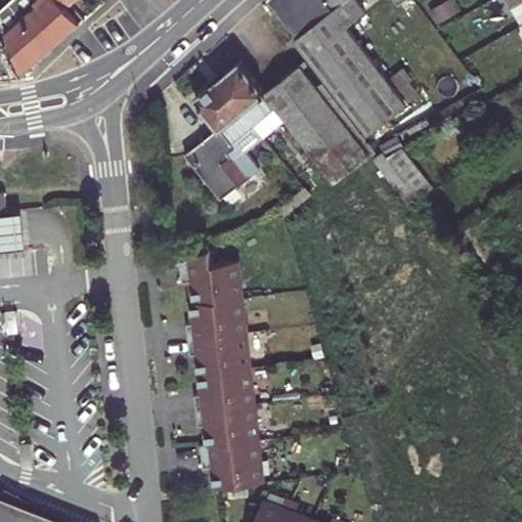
[(17,0),(10,6),(49,50),(79,25),(56,0),(17,0)]
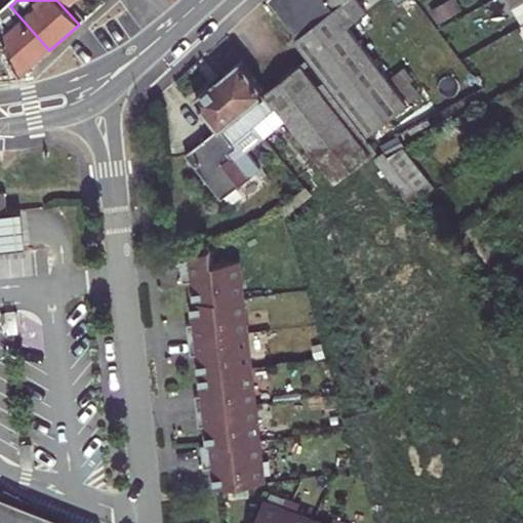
[(267,0),(298,37),(293,41),(366,136),(406,106),(387,81),(346,28),(364,12),(354,0),(267,0)]
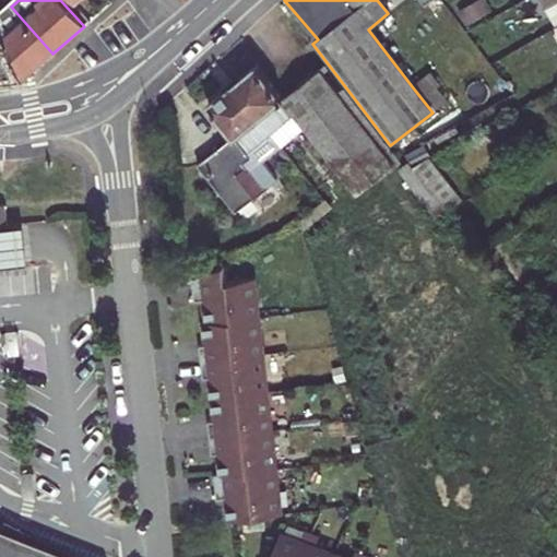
[(556,0),(526,0),(541,25),(556,15),(556,0)]
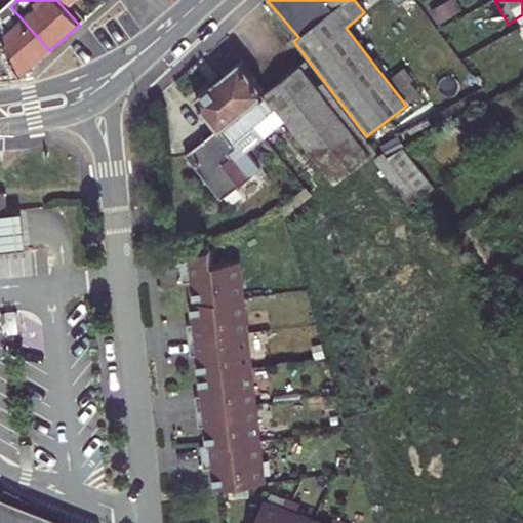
[(0,19),(21,76),(49,50),(10,6),(7,3),(0,8),(0,19)]
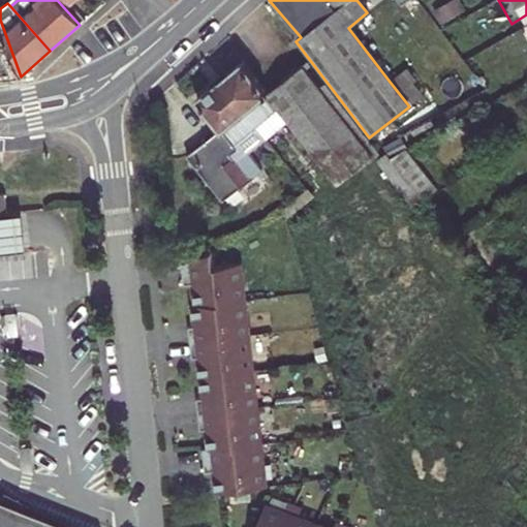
[(0,80),(21,76),(0,20),(0,80)]
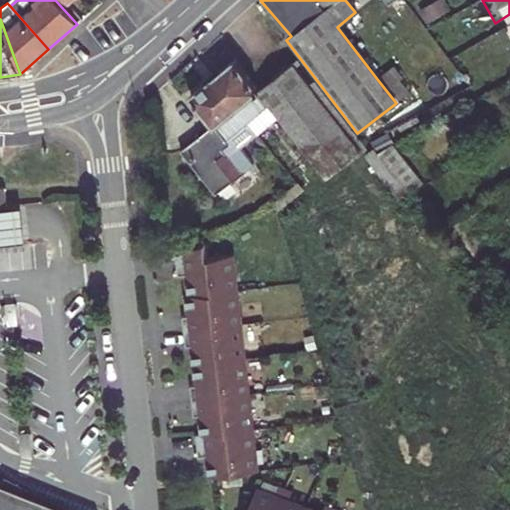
[(297,59),(291,65),(359,153),(366,148),(297,59)]
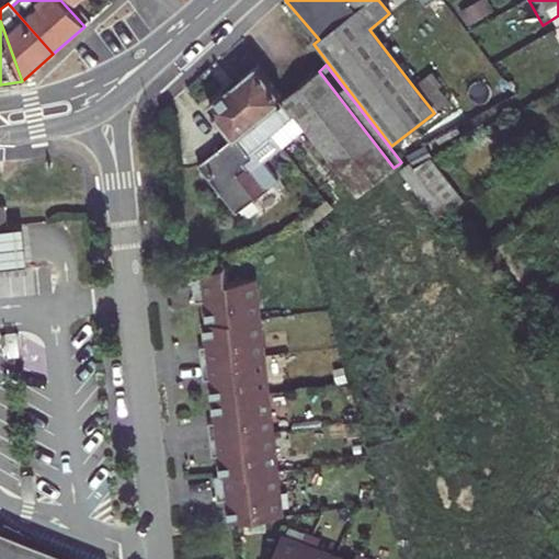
[(394,168),(319,71),(283,101),(258,68),(232,88),(281,149),(305,129),(356,196),(394,168)]
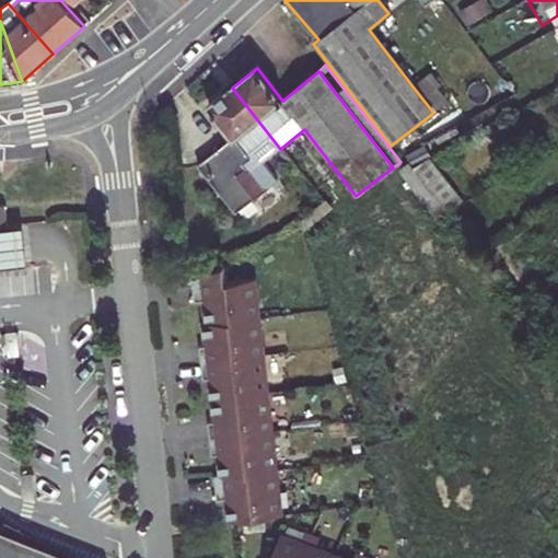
[(430,73),(413,86),(433,113),(450,100),(430,73)]
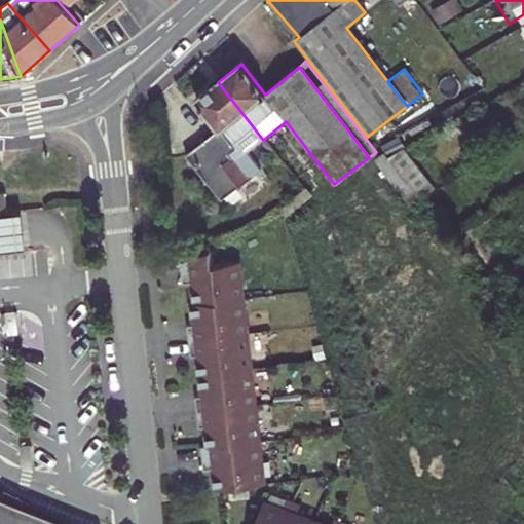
[(219,129),(203,142),(211,151),(193,166),(221,202),(260,171),(246,153),(263,140),(218,82),(195,100),(219,129)]
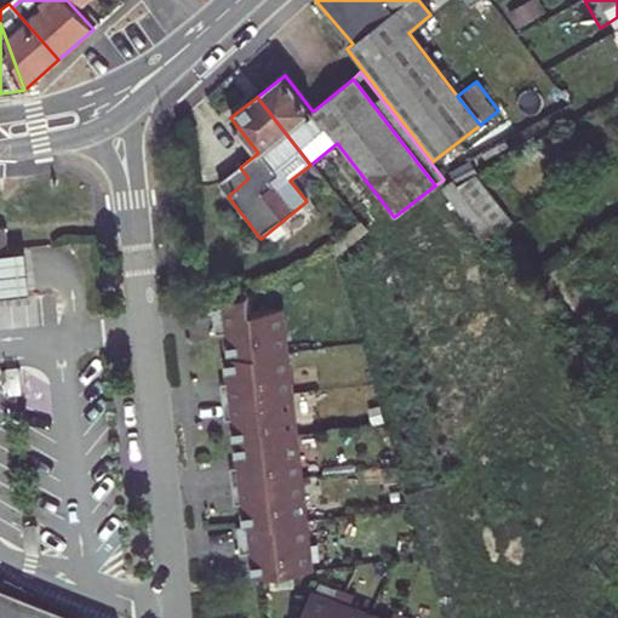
[(474,175),(468,162),(451,171),(457,183),(474,175)]
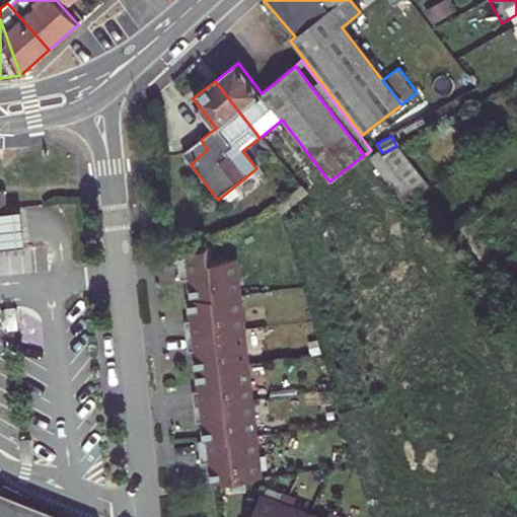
[(208,149),(201,140),(182,154),(191,164),(208,149)]
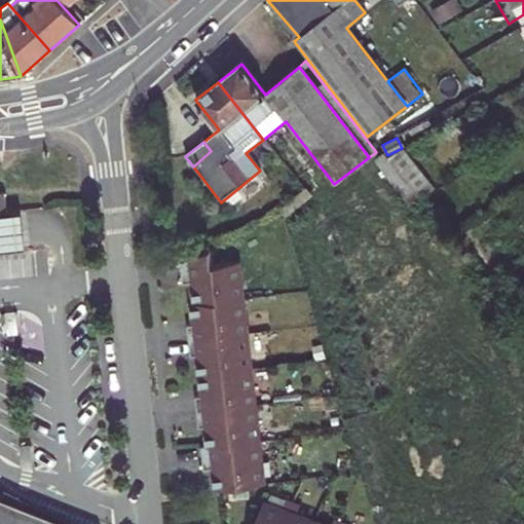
[(418,198),(434,189),(402,150),(387,158),(418,198)]
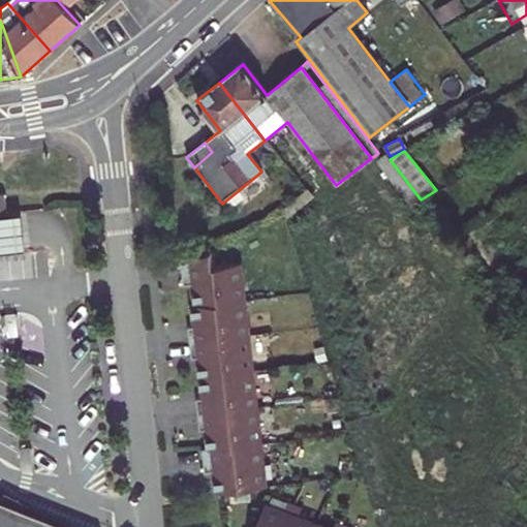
[(410,207),(420,200),(388,160),(384,155),(375,162),(410,207)]
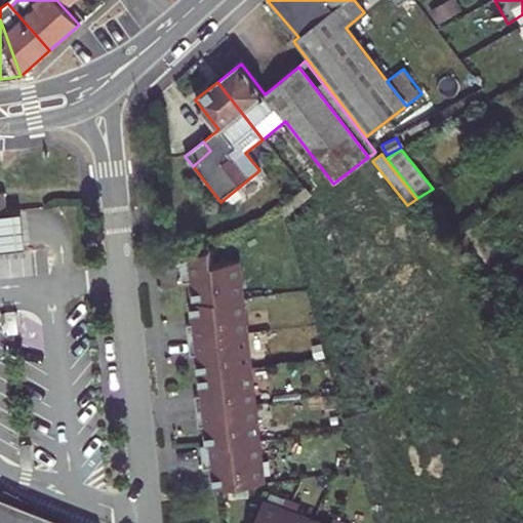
[(280,208),(283,218),(310,197),(304,189),(280,208)]
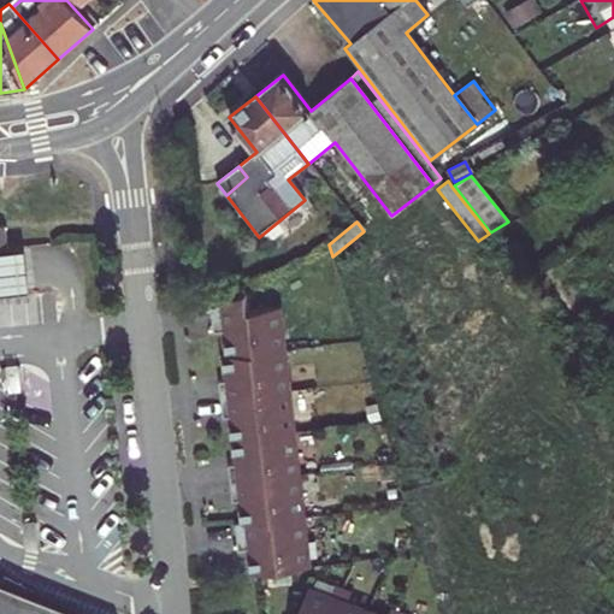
[(24,251),(0,253),(0,296),(29,294),(25,265),(24,251)]
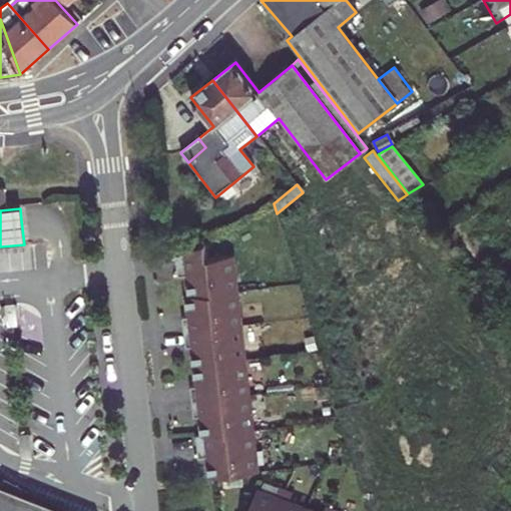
[(205,238),(174,253),(176,273),(186,272),(188,293),(185,293),(187,314),(189,313),(190,318),(181,319),(185,350),(193,349),(194,353),(192,354),(195,383),(197,383),(198,388),(189,389),(192,419),(201,418),(202,423),(199,424),(202,444),(196,445),(197,464),(208,463),(210,484),(258,479),(232,251),(207,254),(205,238)]
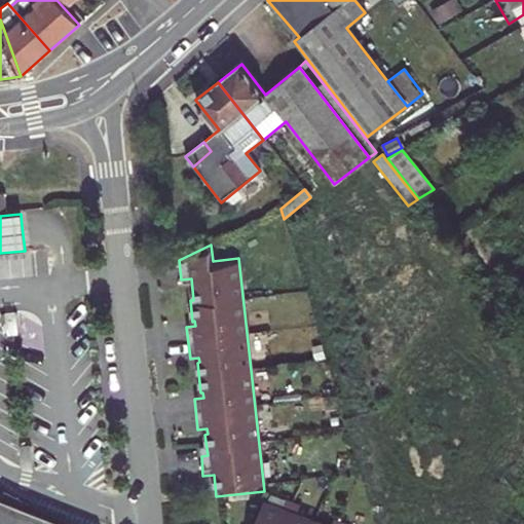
[(488,292),(478,299),(486,310),(496,303),(488,292)]
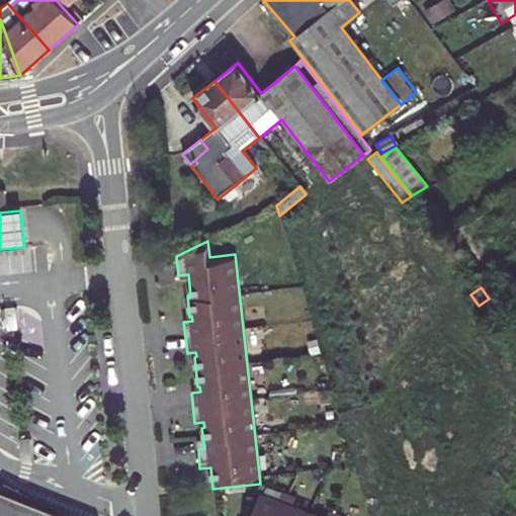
[(68,515),(4,491),(0,489),(0,515),(68,515)]
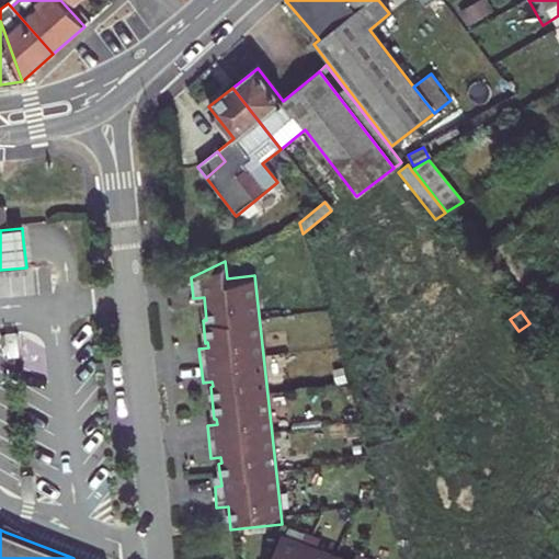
[(303,558),(309,543),(282,533),(271,558),(303,558)]
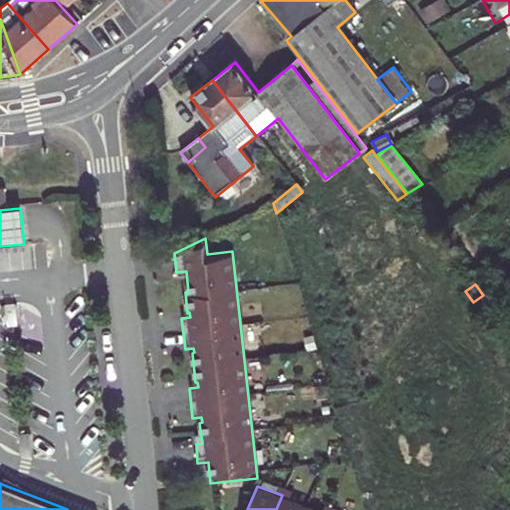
[(305,509),(307,505),(282,495),(276,509),(305,509)]
